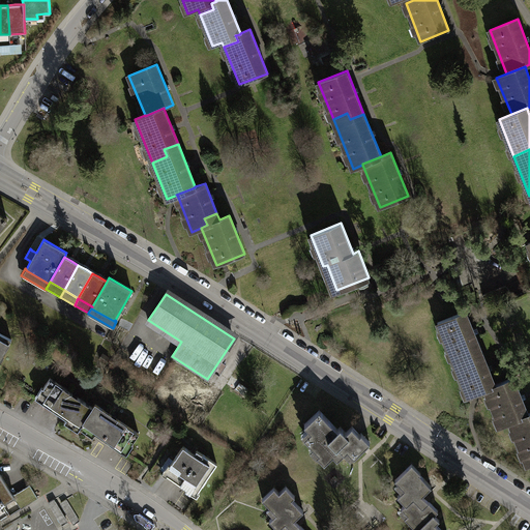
[(438,322),(455,365),(469,360),(467,354),(481,348),(466,312),(438,322)]
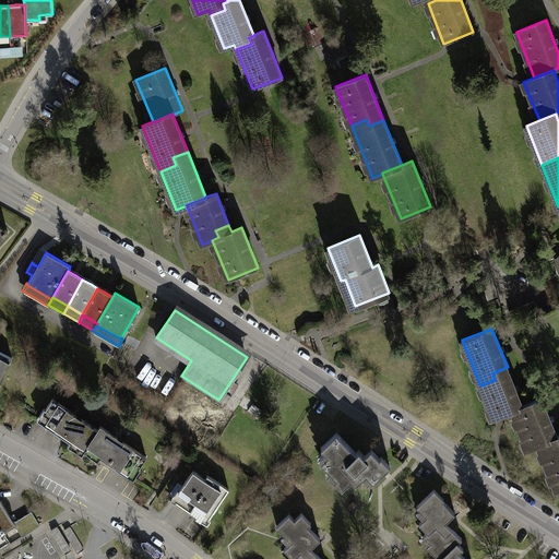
[(0,380),(12,358),(0,351),(0,380)]
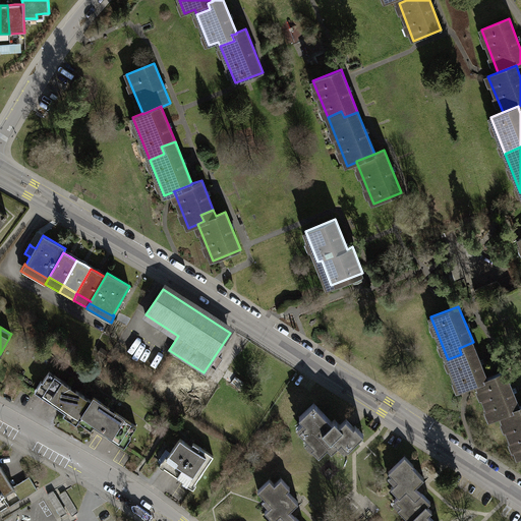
[(487,378),(473,342),(459,348),(461,354),(448,359),(460,390),(477,383),(487,379),(487,378)]
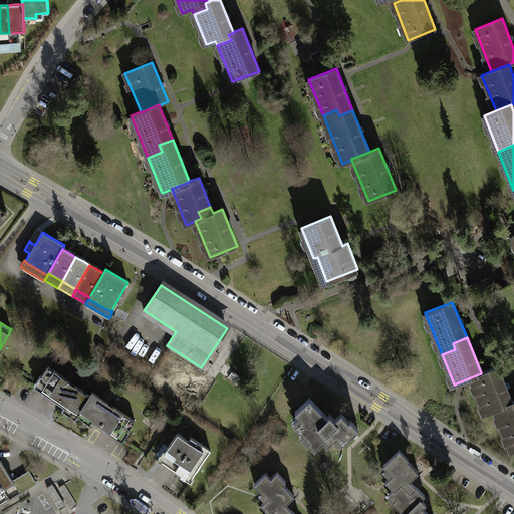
[(498,365),(481,372),(481,373),(471,377),(485,413),(495,410),(497,415),(510,410),(508,404),(513,402),(512,401),(498,365)]
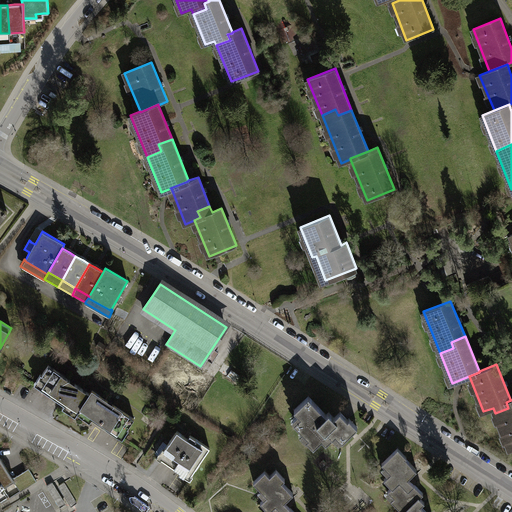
[(80,410),(90,393),(49,365),(42,375),(44,376),(38,386),(55,398),(64,404),(77,413),(80,410)]
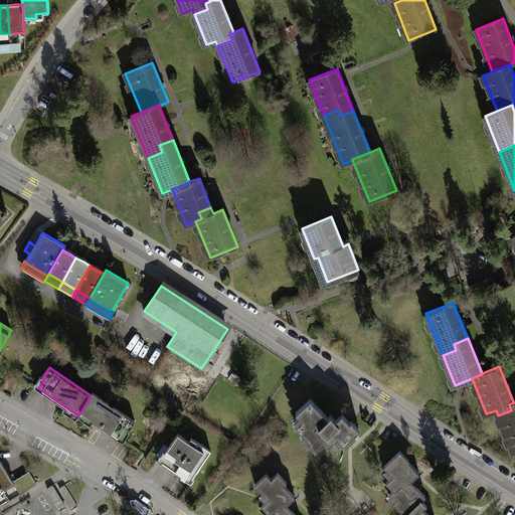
[(38,388),(44,378),(42,377),(41,376),(34,385),(38,388)]
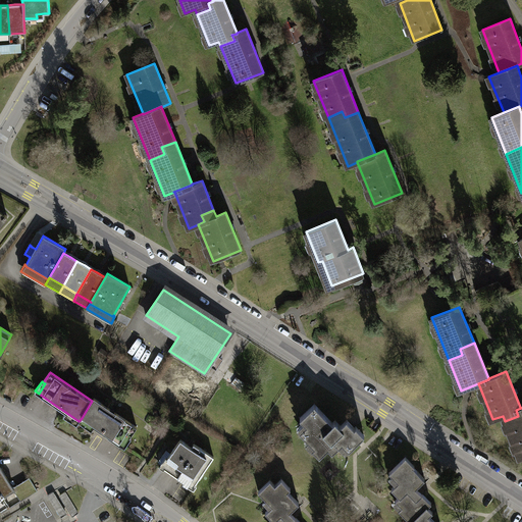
[(92,401),(82,418),(94,426),(104,433),(121,446),(127,436),(129,437),(137,427),(95,398),(92,401)]
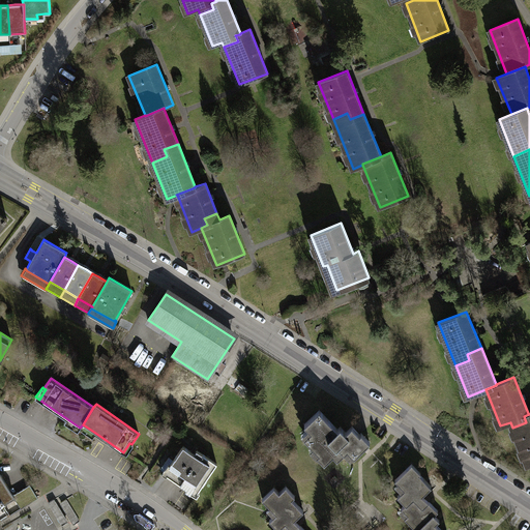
[(337,430),(320,410),(304,424),(312,431),(304,438),(319,452),(317,454),(325,463),(333,454),(337,459),(348,449),(354,457),(371,441),(361,432),(360,434),(356,430),(352,425),(346,432),(341,427),(337,430)]
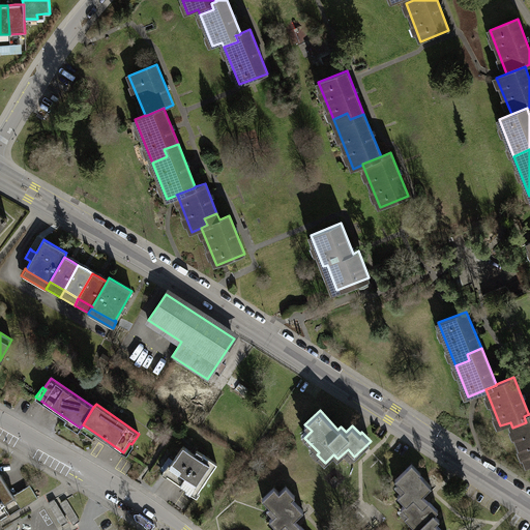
[(529,412),(528,413),(529,414),(524,416),(526,422),(512,428),(527,465),(529,463),(529,412)]
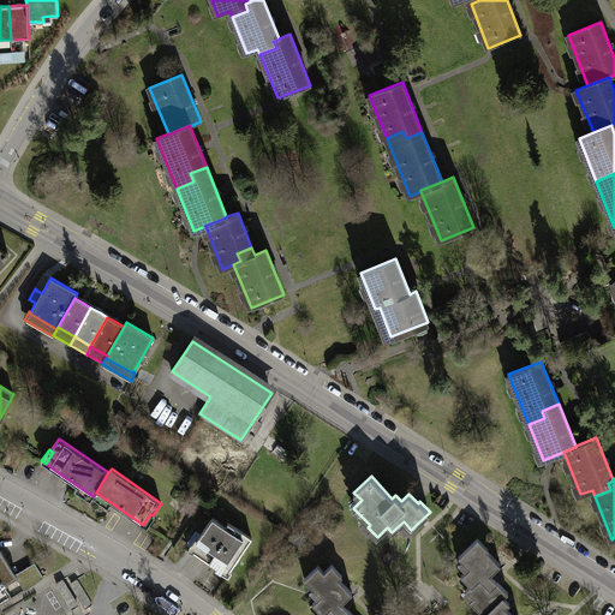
[(90,500),(93,496),(77,485),(75,489),(90,500)]
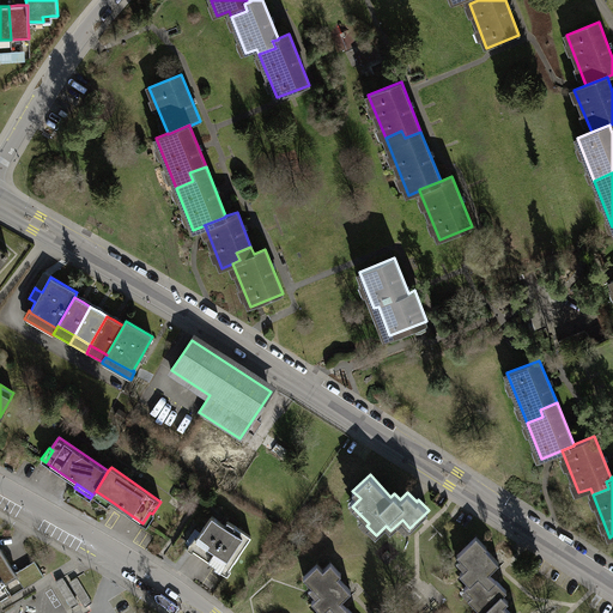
[(96,491),(92,495),(108,505),(110,501),(96,491)]
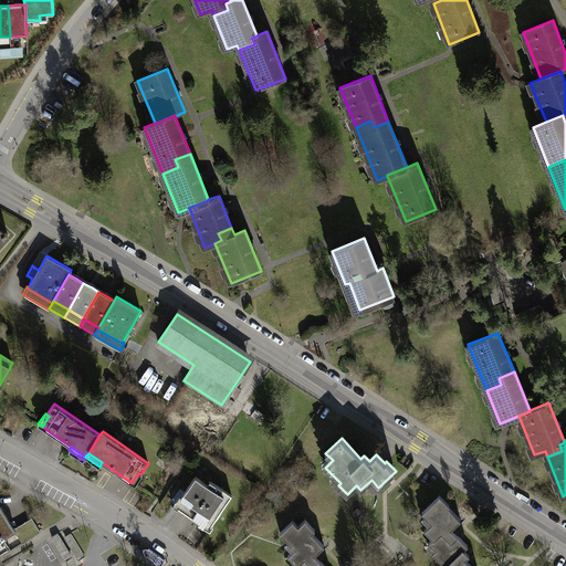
[(138,473),(132,483),(135,485),(142,475),(140,474),(138,473)]
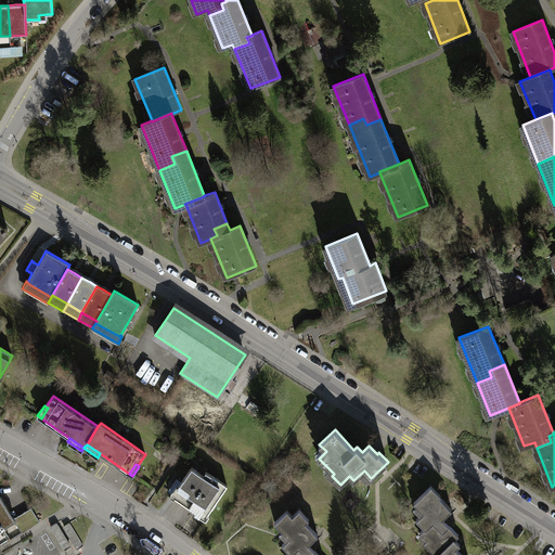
[(227,486),(206,472),(204,475),(192,467),(182,481),(178,478),(169,491),(176,495),(176,497),(196,511),(197,507),(207,514),(227,486)]
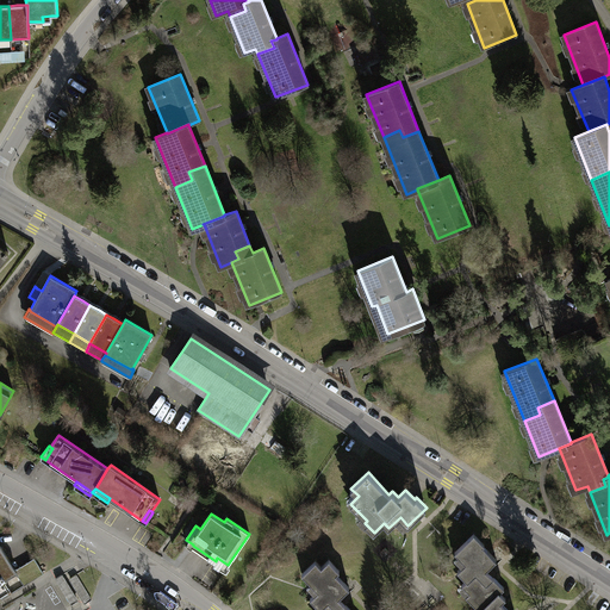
[(466,596),(479,609),(499,591),(500,592),(504,587),(490,573),(486,570),(497,559),(484,546),(485,545),(474,534),(455,553),(465,564),(458,571),(467,580),(462,584),(470,592),(466,596)]
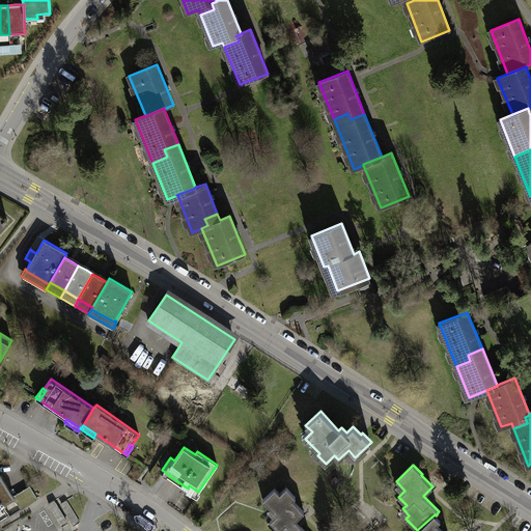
[(0,507),(15,499),(16,499),(14,496),(0,473),(0,507)]
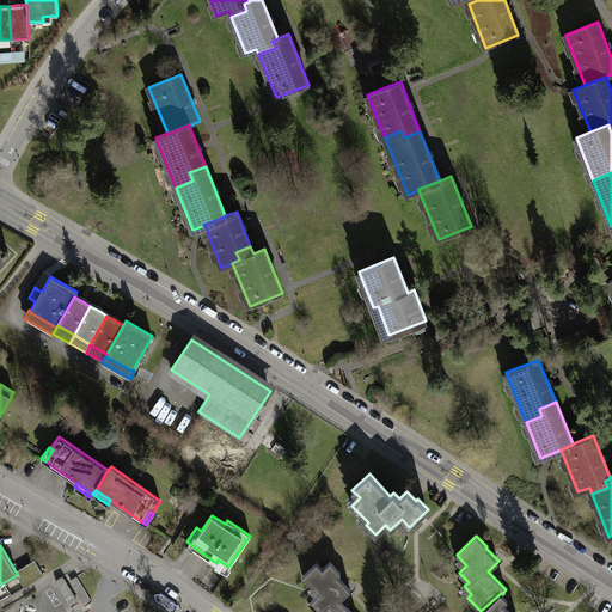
[(35,560),(16,571),(18,575),(17,575),(25,588),(44,576),(35,560)]
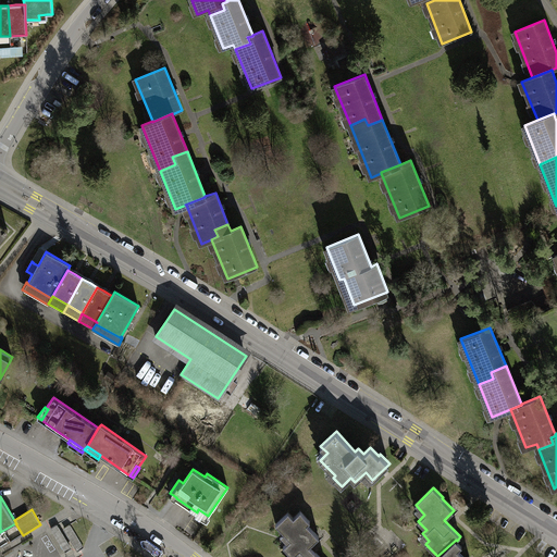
[(320,556),(314,551),(310,545),(319,536),(307,523),(310,521),(300,511),(294,518),(288,512),(275,524),(291,540),(283,546),(292,555),(288,556),(320,556)]
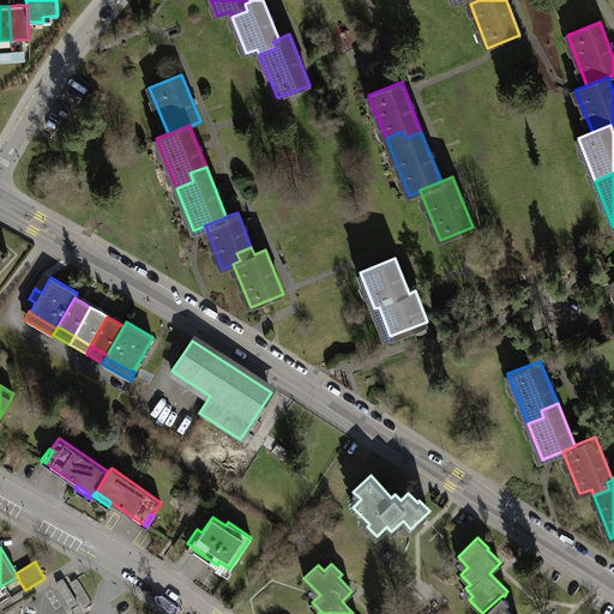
[(71,582),(86,607),(92,603),(77,578),(71,582)]
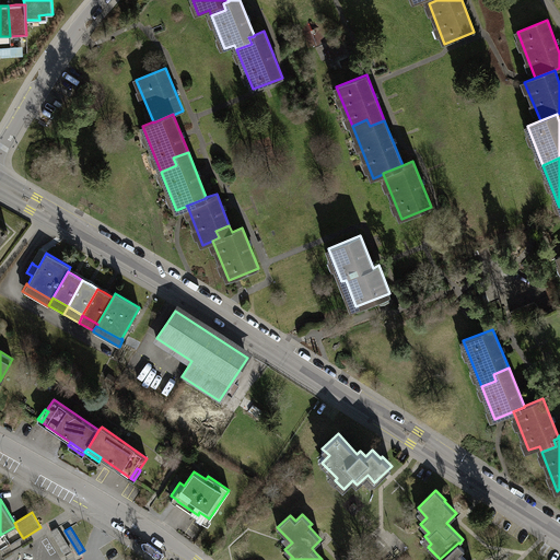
[(57,528),(51,532),(67,556),(71,552),(57,528)]
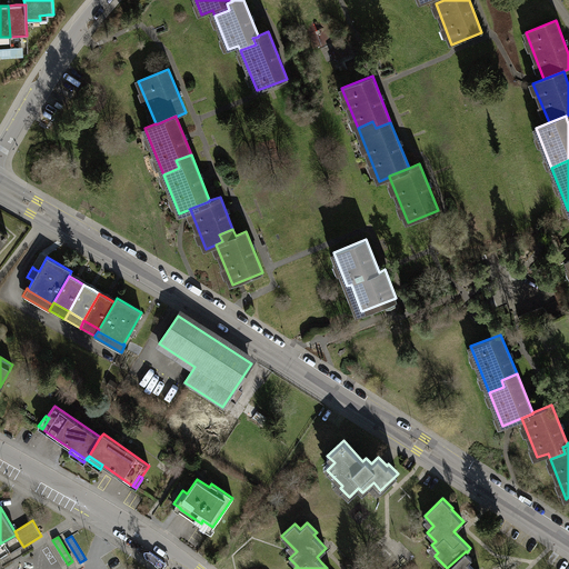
[(475,568),(468,562),(472,558),(467,552),(466,551),(447,568),(446,568),(475,568)]
